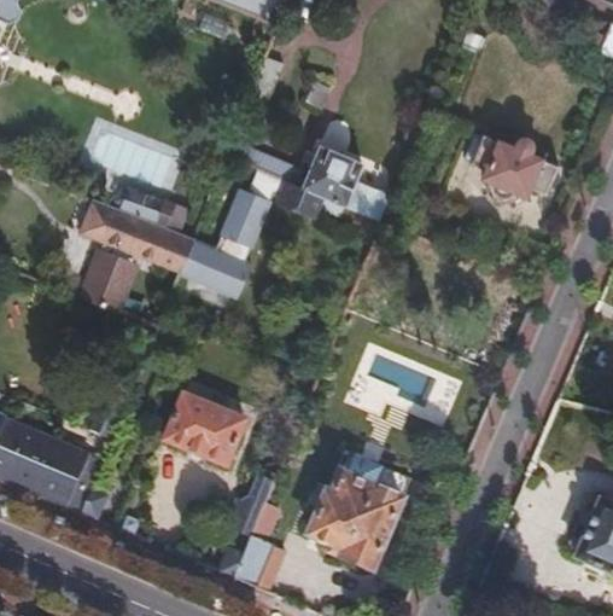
[(19,3),(21,0),(0,0),(0,19),(12,24),(21,21),(24,11),(19,3)]
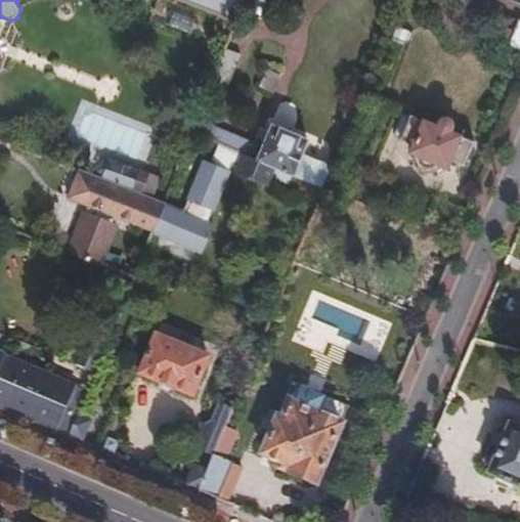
[(182,0),(237,23),(247,0),(182,0)]
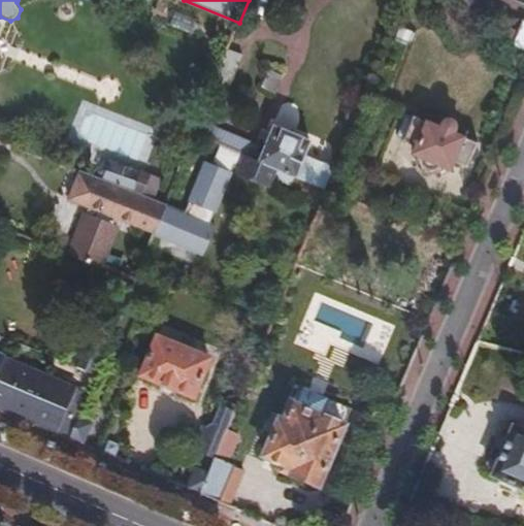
[(513,45),(523,50),(523,19),(513,45)]
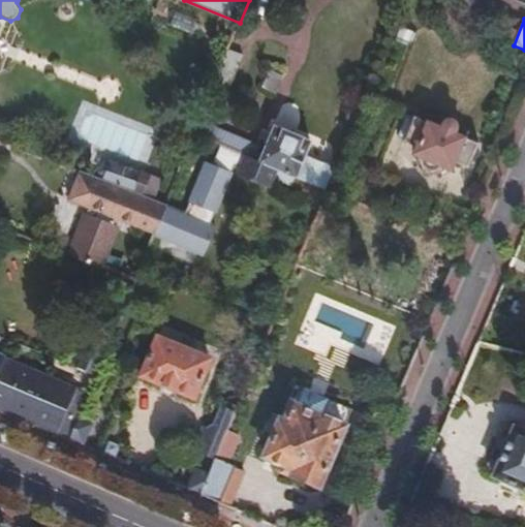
[(245,54),(229,49),(219,73),(235,79),(245,54)]
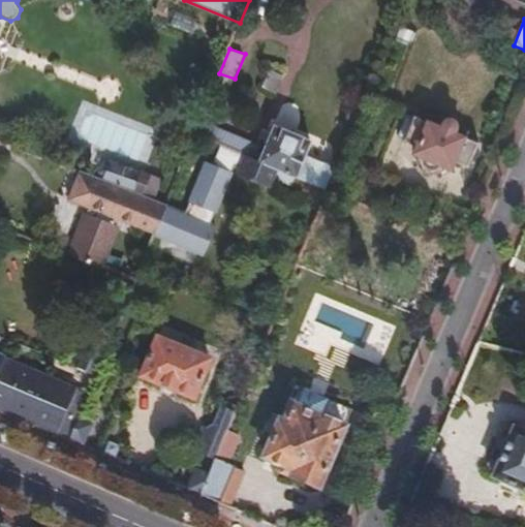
[(275,93),(282,75),(271,71),(265,89),(275,93)]
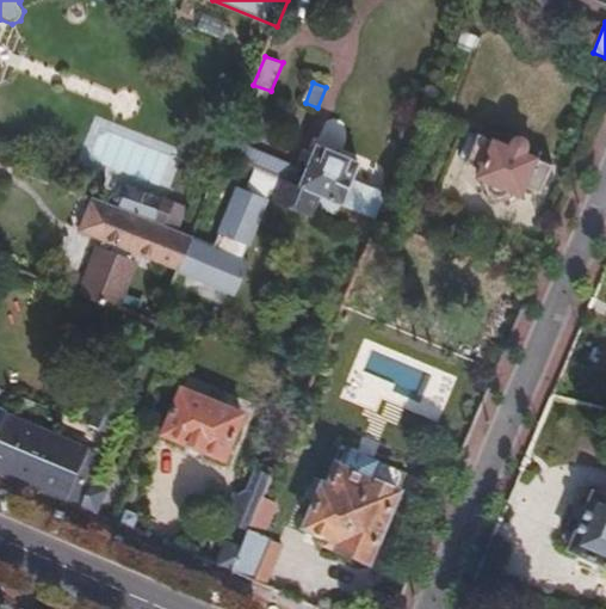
[(540,192),(552,164),(529,152),(530,140),(524,134),(514,135),(506,142),(477,133),(468,160),(480,165),(475,178),(487,183),(488,192),(498,197),(505,196),(507,191),(520,197),(526,186),(540,192)]
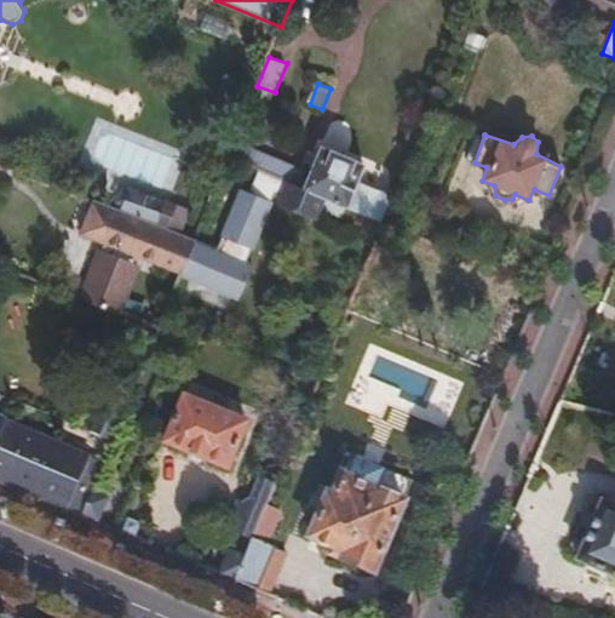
[(325,196),(384,221),(394,195),(360,182),(367,164),(320,144),(306,177),(299,173),(302,169),(235,142),(229,158),(257,170),(291,184),(325,196)]
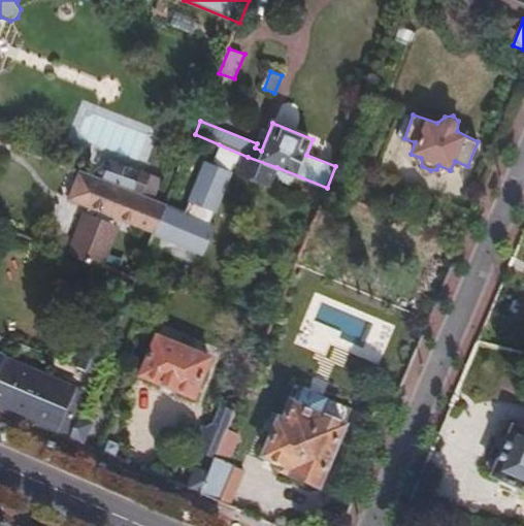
[(269,183),(276,167),(248,157),(219,144),(211,161),(205,159),(185,210),(166,204),(156,231),(204,251),(216,223),(209,221),(231,167),(269,183)]
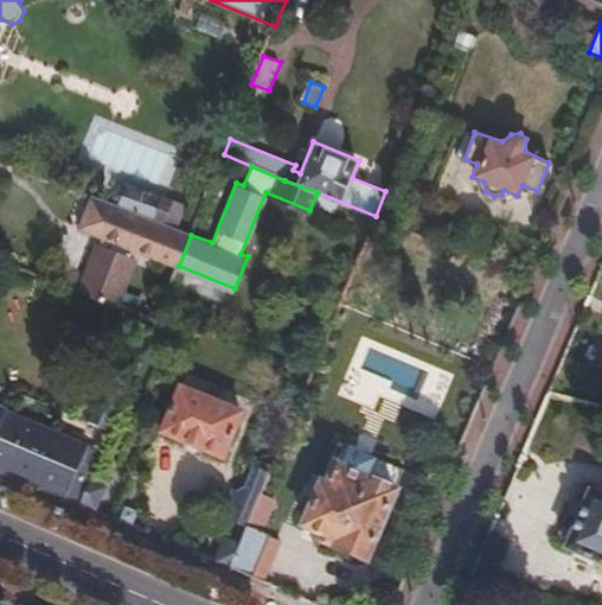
[(153,220),(94,196),(81,229),(179,266),(191,235),(177,229),(164,224),(153,220)]
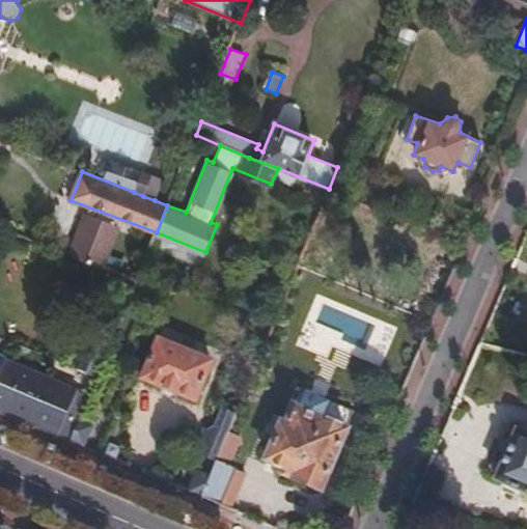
[(151,175),(142,171),(134,192),(143,196),(151,175)]
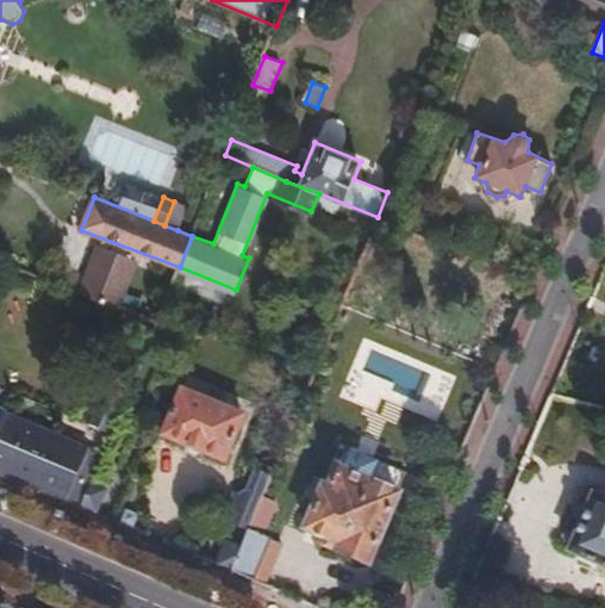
[(186,206),(174,202),(164,225),(178,230),(186,206)]
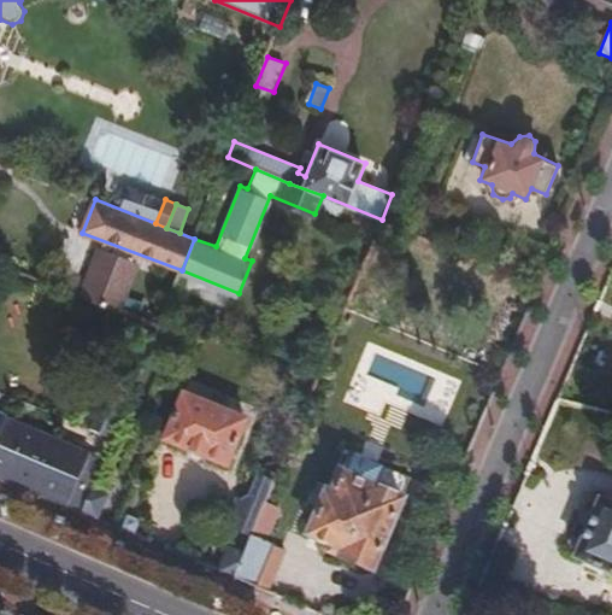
[(84,306),(130,315),(140,265),(95,256),(84,306)]
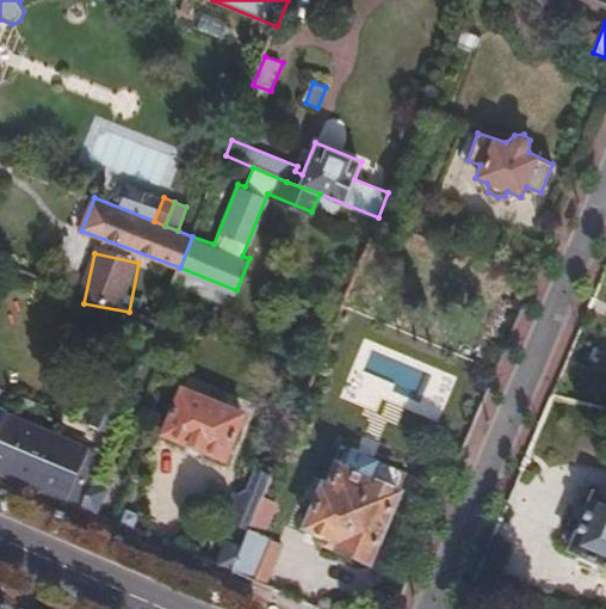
[(165,438),(224,462),(243,416),(183,392),(165,438)]
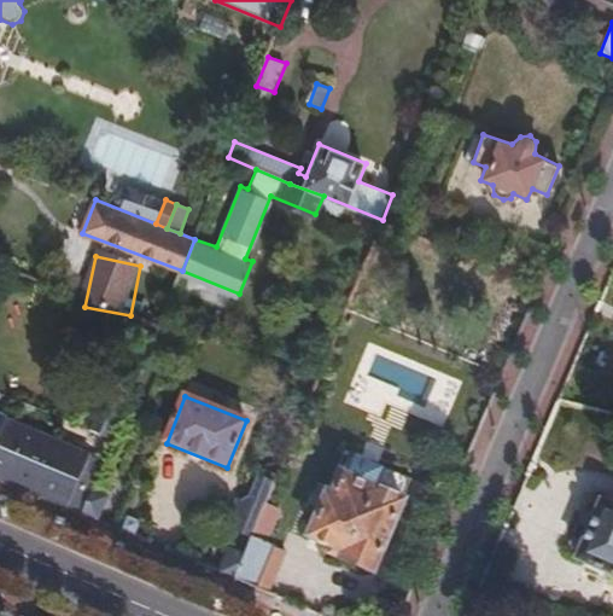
[(114,440),(128,407),(104,397),(91,430),(114,440)]
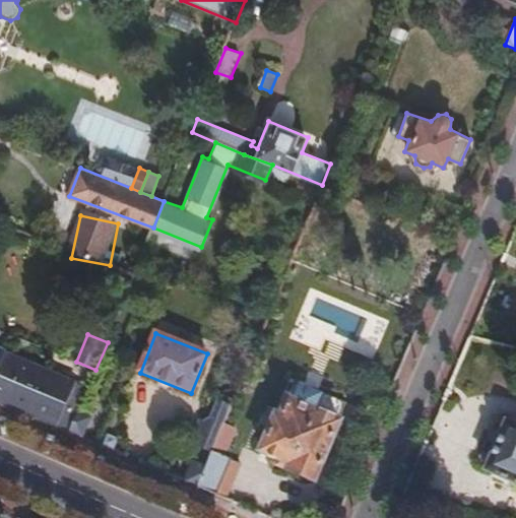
[(0,403),(71,433),(80,412),(88,389),(2,353),(0,359),(0,403)]
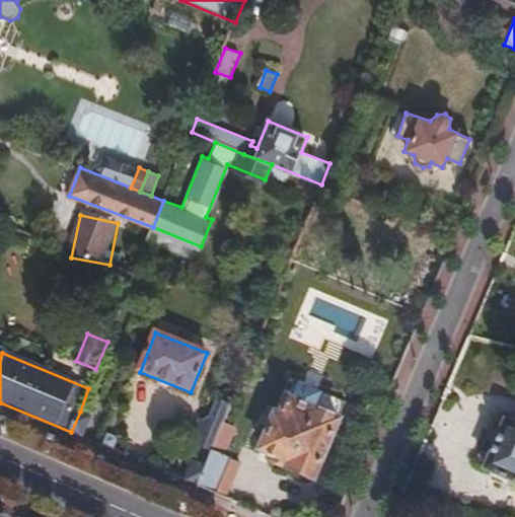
[(299,387),(294,398),(318,411),(323,399),(299,387)]
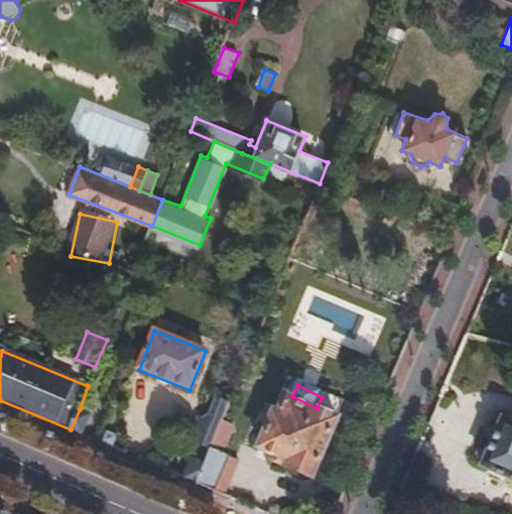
[(314,477),(338,418),(286,396),(280,414),(272,411),(258,447),(288,460),(286,466),(314,477)]
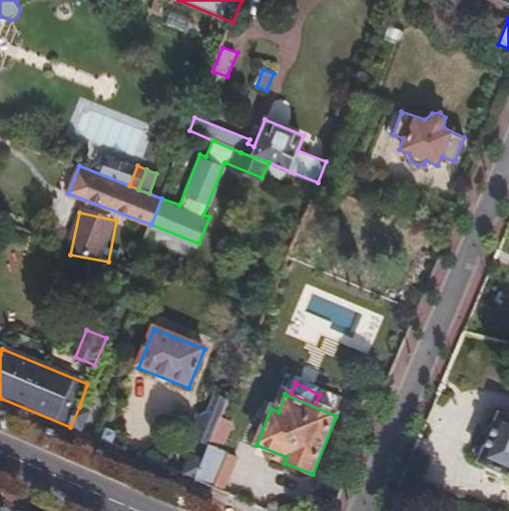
[(210,444),(222,417),(228,401),(215,397),(208,412),(196,416),(188,435),(210,444)]
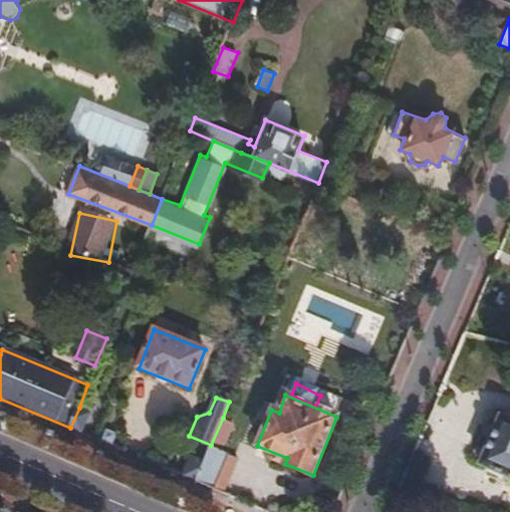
[(70,428),(82,433),(91,413),(79,408),(70,428)]
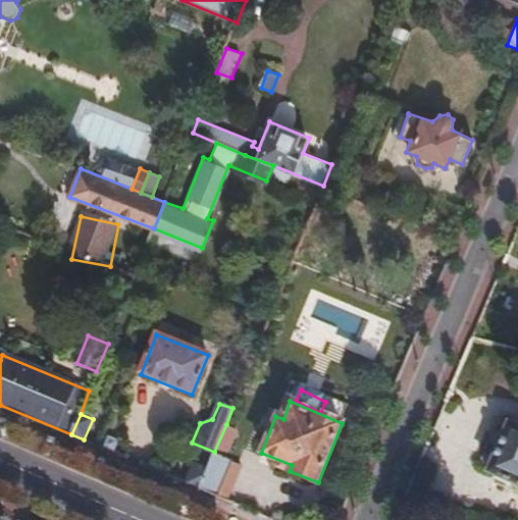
[(201,489),(219,497),(234,461),(226,458),(238,429),(226,424),(214,452),(208,468),(201,489)]
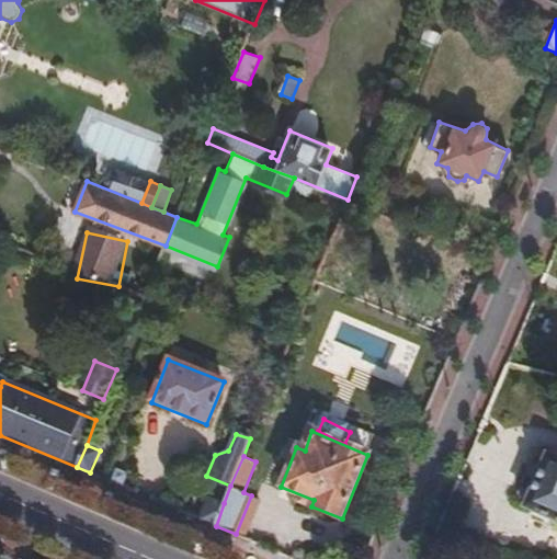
[(556,458),(554,457),(532,509),(556,518),(556,458)]
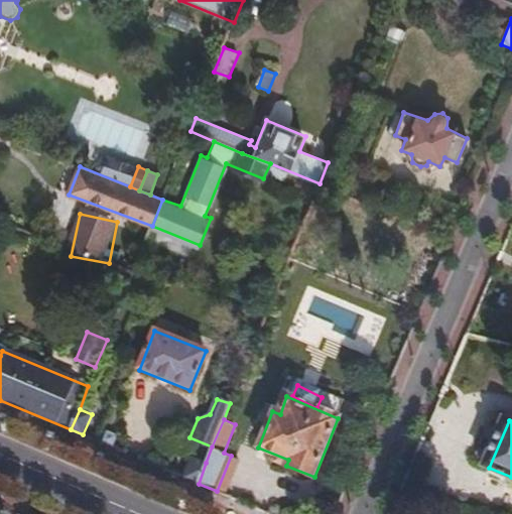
[(184,477),(199,484),(206,463),(193,459),(184,477)]
